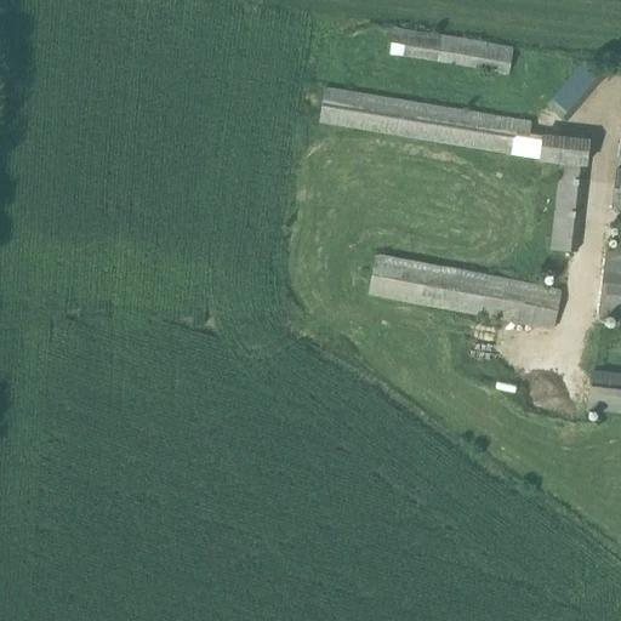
[(388,56),(508,77),(512,49),(392,29),(388,56)]
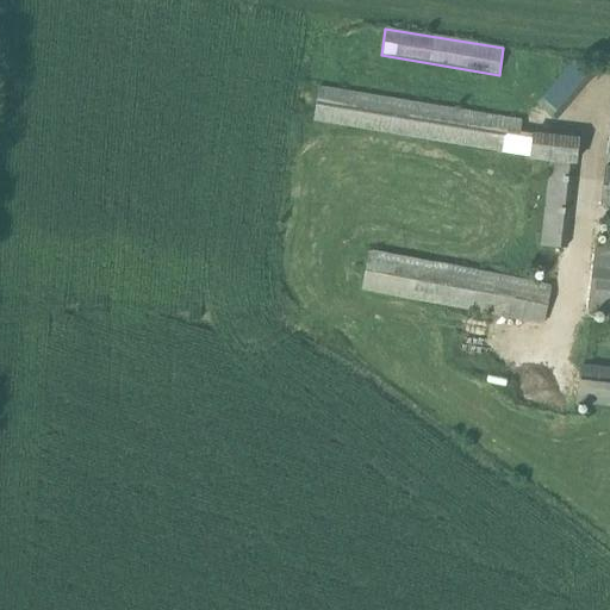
[(593,79),(573,62),(536,105),(556,122),(593,79)]
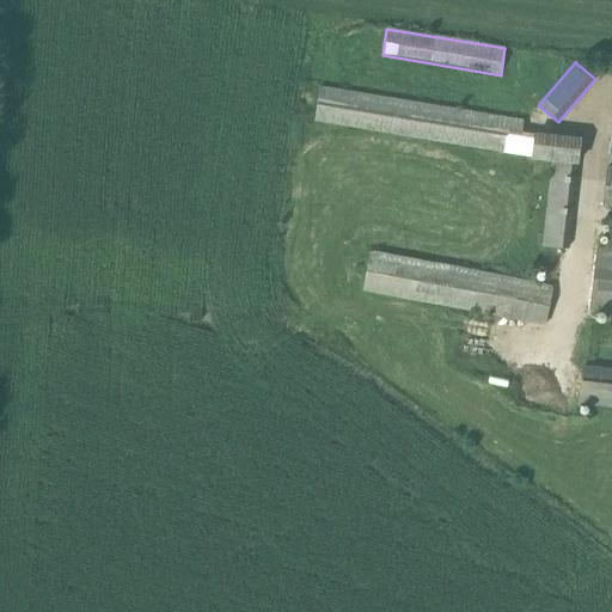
[(530,159),(530,161),(552,164),(542,248),(568,251),(577,166),(579,166),(581,140),(532,134),(532,135),(521,134),(524,122),(319,87),(313,123),(530,159)]
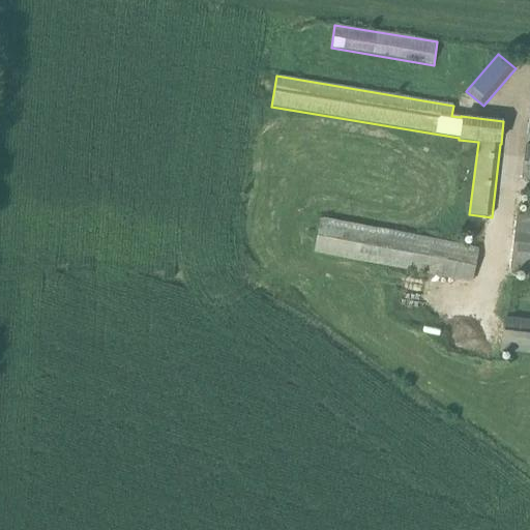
[(529,180),(529,145),(525,145),(521,179),(529,180)]
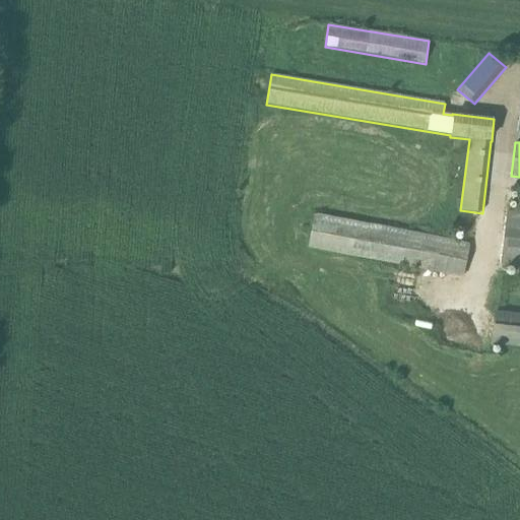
[(519,213),(507,212),(500,266),(519,268),(519,213)]
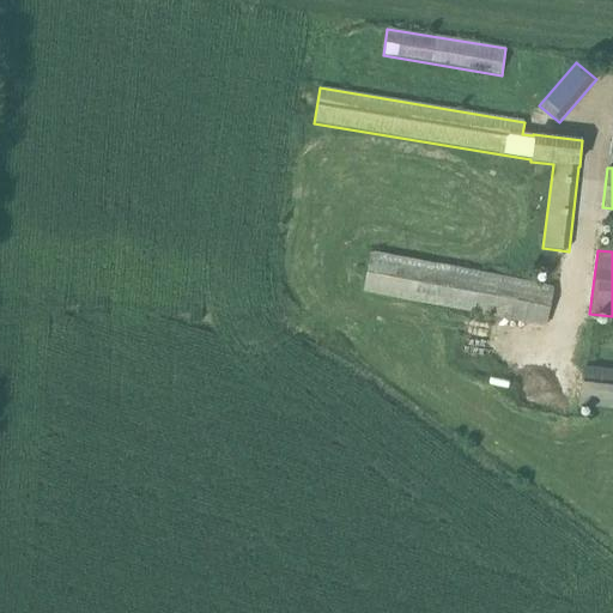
[(362,293),(546,328),(553,289),(370,253),(362,293)]
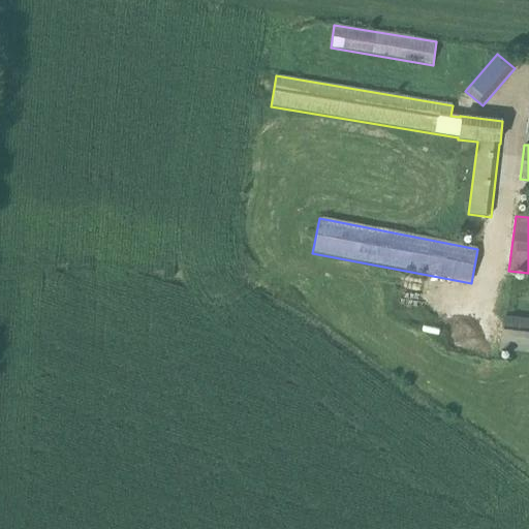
[(395,290),(414,292),(416,273),(397,271),(395,290)]
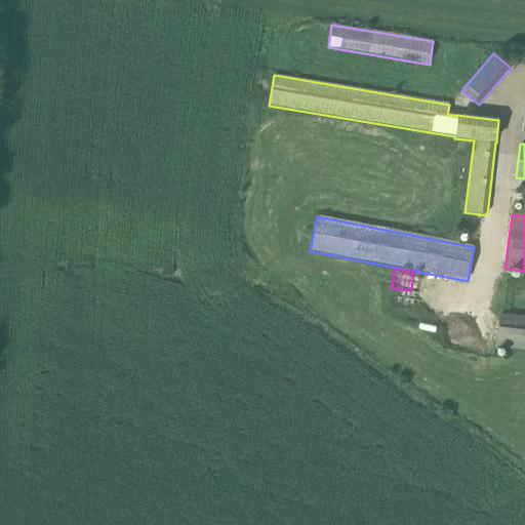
[(524,318),(499,315),(496,349),(524,351),(524,318)]
